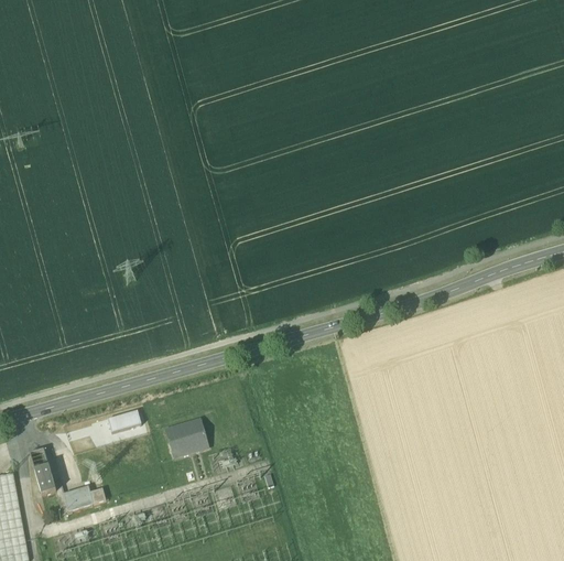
[(138,410),(108,419),(111,433),(141,424),(138,410)]
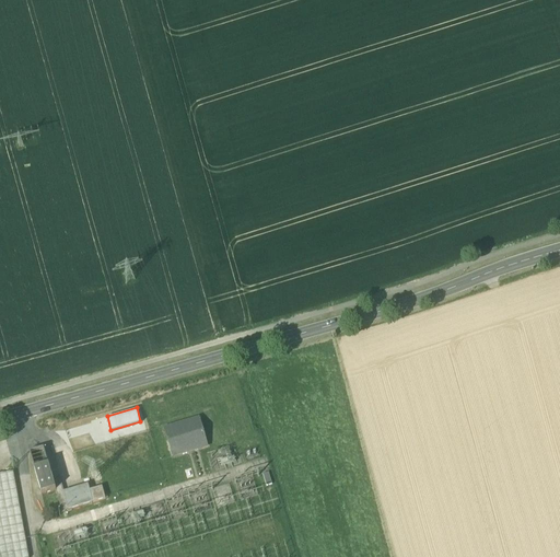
[(164,427),(173,454),(208,443),(199,416),(164,427)]
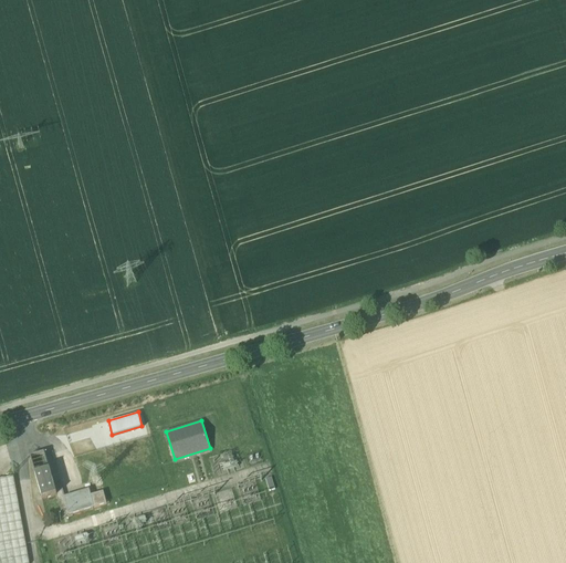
[(34,471),(42,497),(56,492),(53,480),(49,468),(44,450),(30,455),(34,471)]
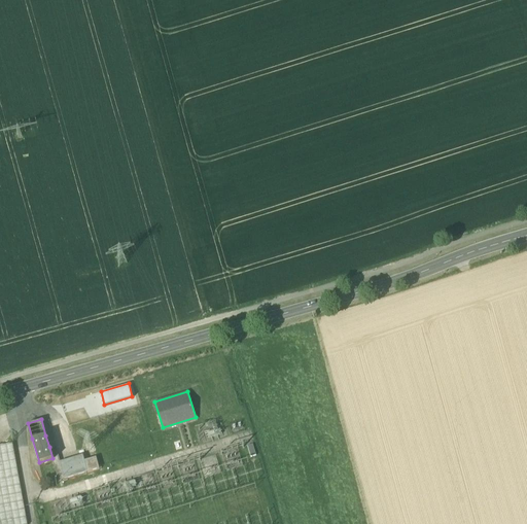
[(54,431),(57,444),(68,441),(64,428),(54,431)]
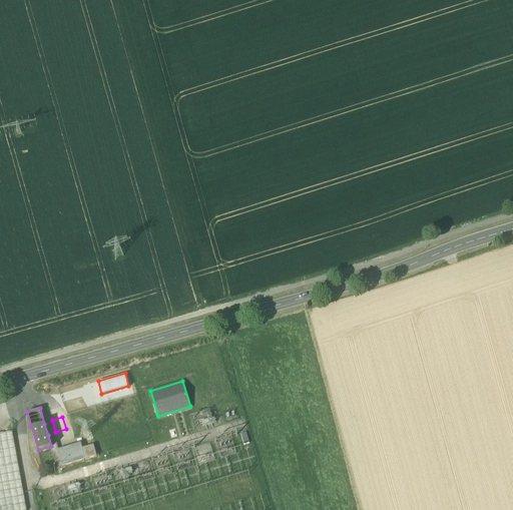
[(73,429),(83,427),(82,422),(76,423),(75,417),(71,418),(73,429)]
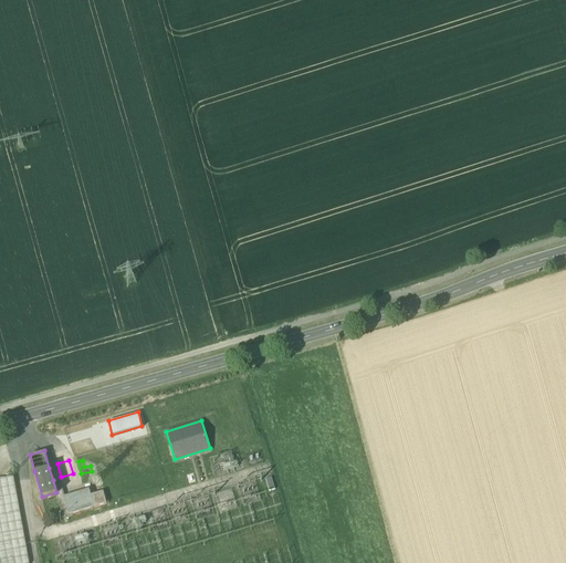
[(0,562),(25,562),(30,562),(13,475),(0,477),(0,562)]
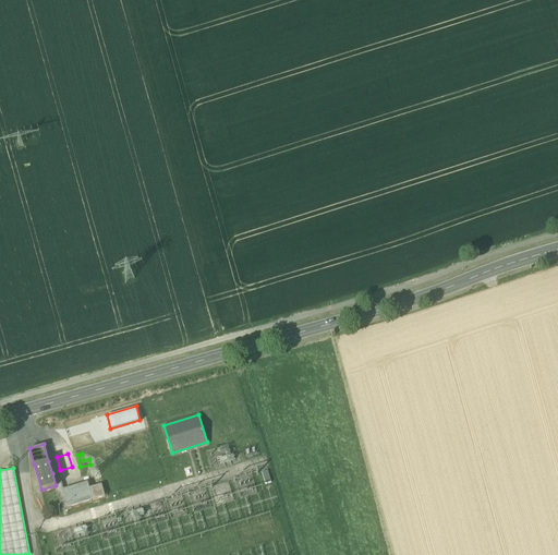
[(261,471),(265,483),(270,481),(267,469),(261,471)]
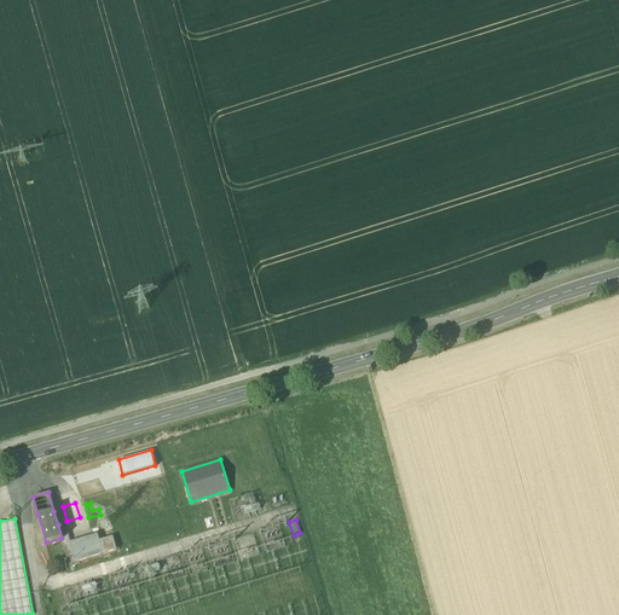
[(74,553),(75,561),(103,552),(99,539),(97,532),(70,540),(69,540),(74,553)]
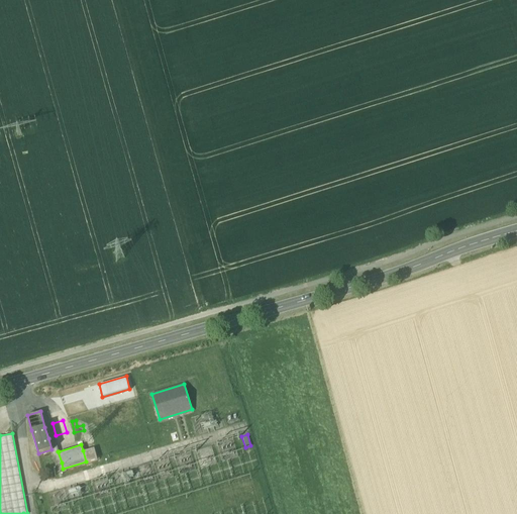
[(83,450),(86,461),(97,457),(94,447),(83,450)]
